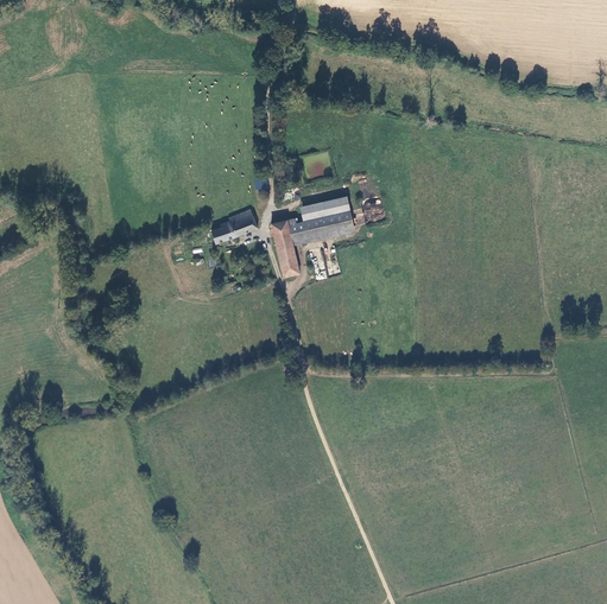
[(266,175),(254,175),(253,186),(266,186),(266,175)]
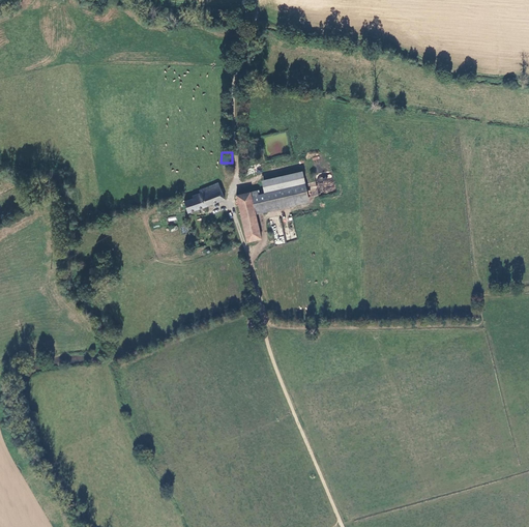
[(265,193),(305,183),(302,171),(263,179),(265,193)]
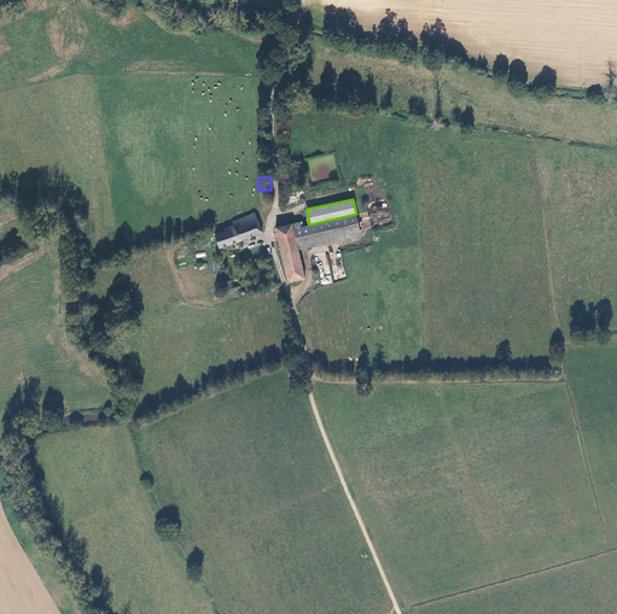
[(219,246),(261,231),(254,210),(230,220),(231,221),(223,224),(225,227),(214,231),(219,246)]
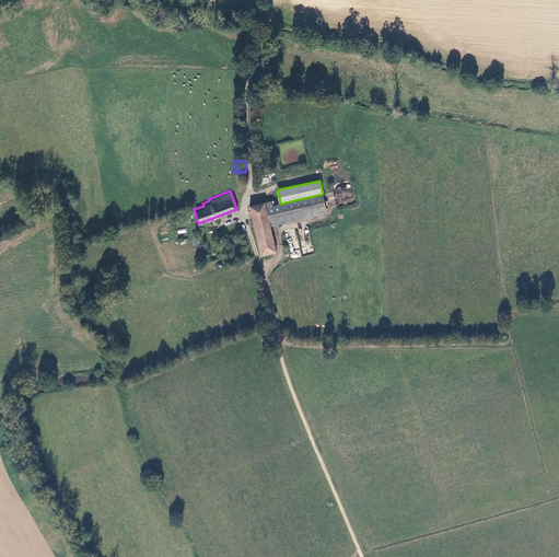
[(326,210),(323,194),(280,204),(274,205),(272,200),(265,202),(269,222),(326,210)]
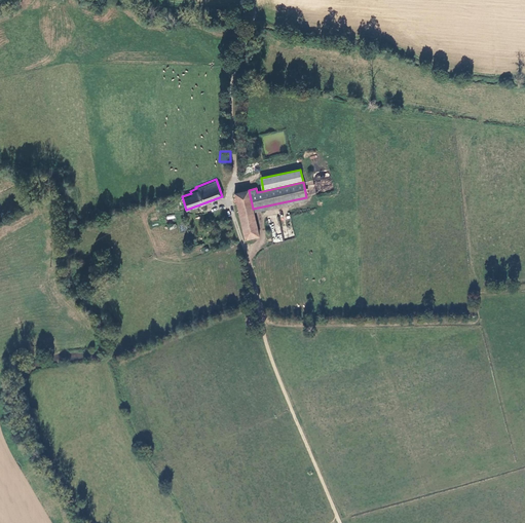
[(234,193),(245,239),(258,236),(253,209),(249,190),(234,193)]
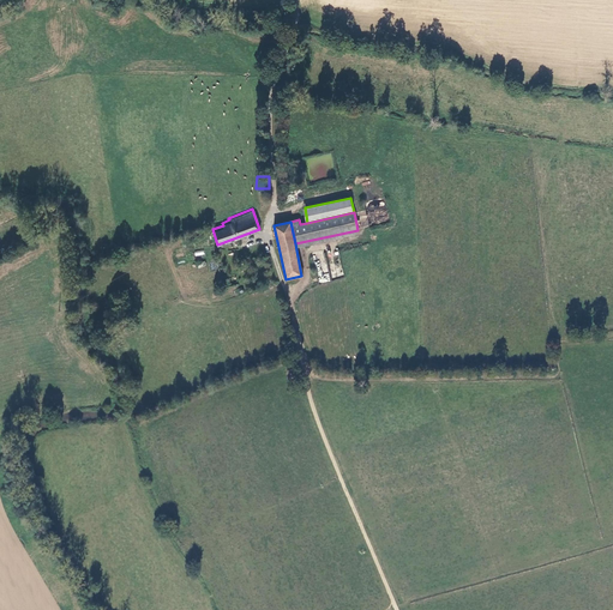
All buildings are outlined.
